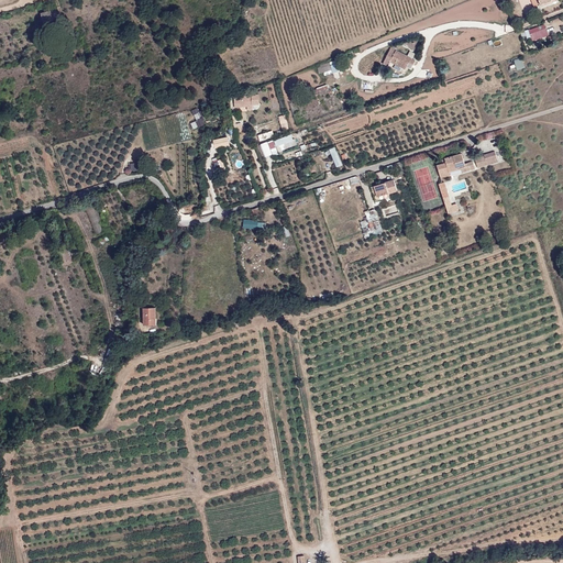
[(41,13),(44,22),(53,20),(53,19),(51,10),(45,12),(41,13)]
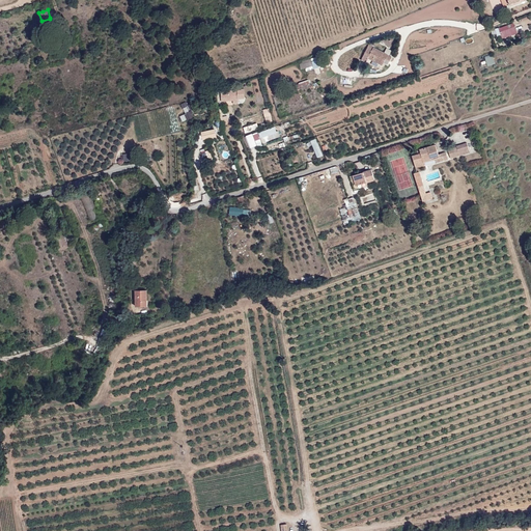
[(498,38),(518,34),(516,24),(496,27),(498,38)]
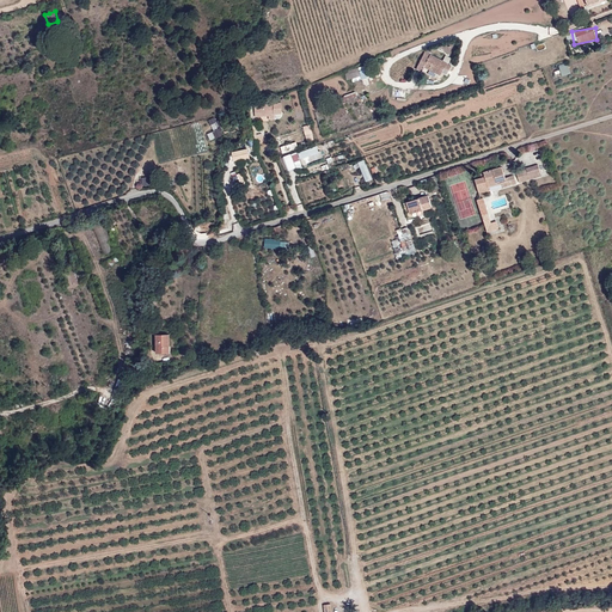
[(424,67),(441,75),(445,68),(450,71),(452,66),(446,63),(447,62),(430,54),(429,57),(423,54),(416,69),(422,72),(424,67)]
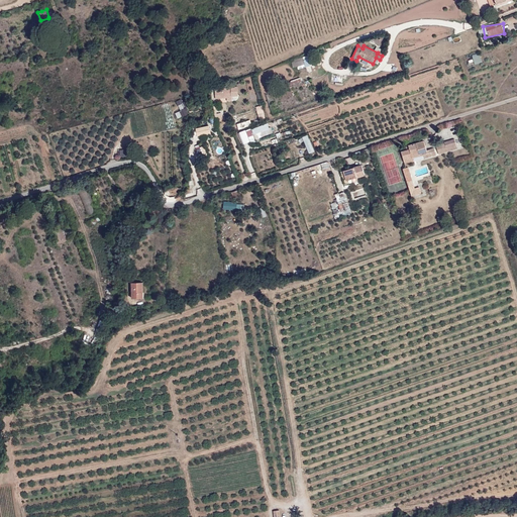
[(483,62),(481,54),(475,56),(477,64),(483,62)]
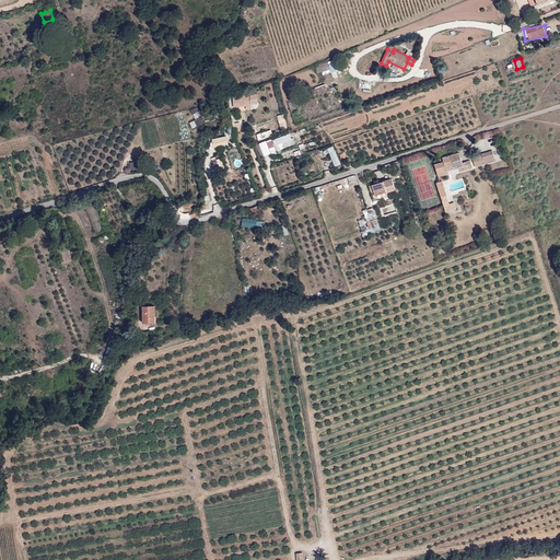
[(329,65),(328,62),(315,66),(317,73),(330,70),(330,72),(337,71),(335,63),(329,65)]
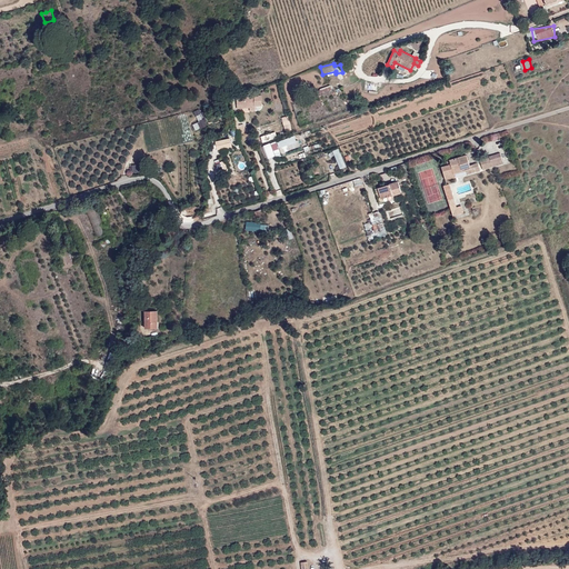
[(250,111),(253,111),(253,105),(250,105),(250,97),(237,97),(237,109),(250,108),(250,111)]
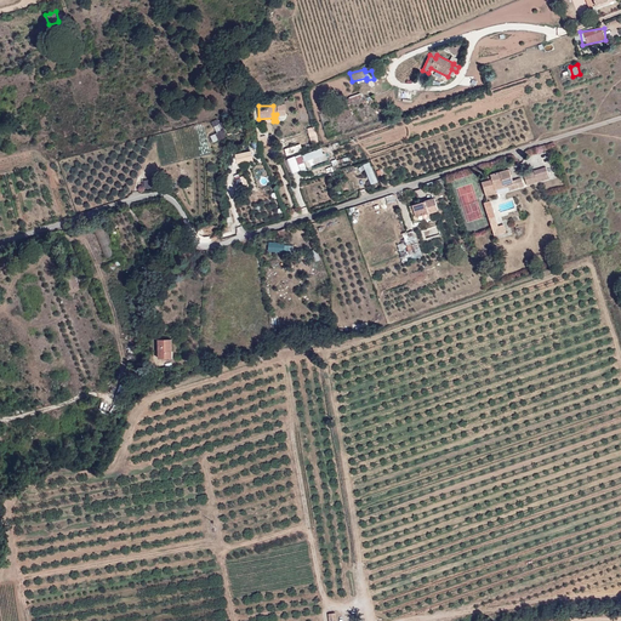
[(212,121),(217,132),(223,129),(220,119),(212,121)]
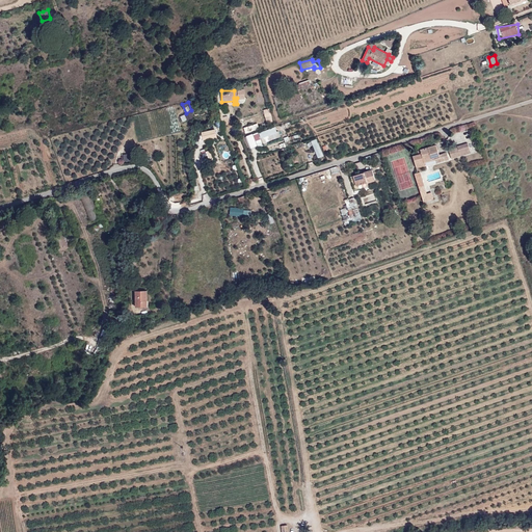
[(271,108),(264,109),(267,124),(273,122),(271,108)]
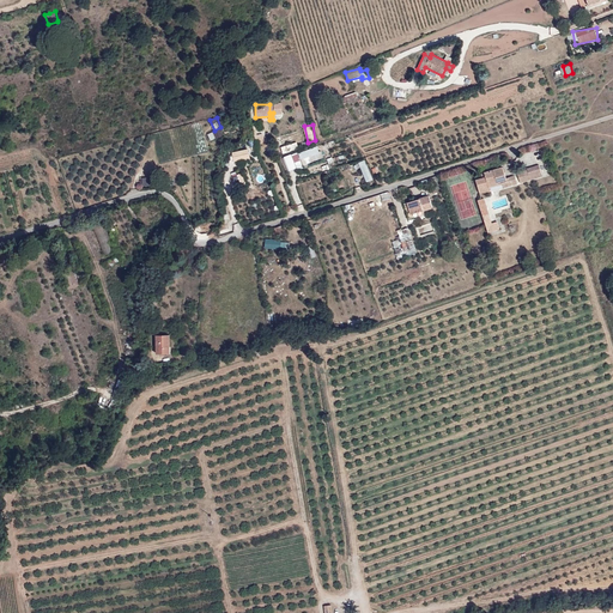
[(212,141),(224,135),(222,128),(208,133),(212,141)]
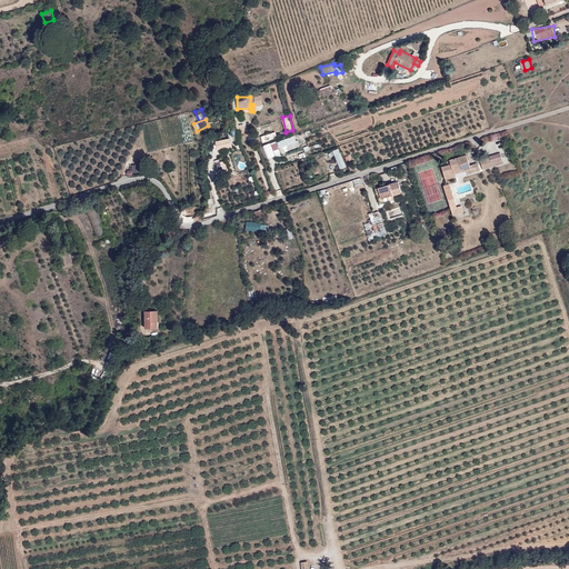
[(276,131),(261,137),(263,142),(278,138),(276,131)]
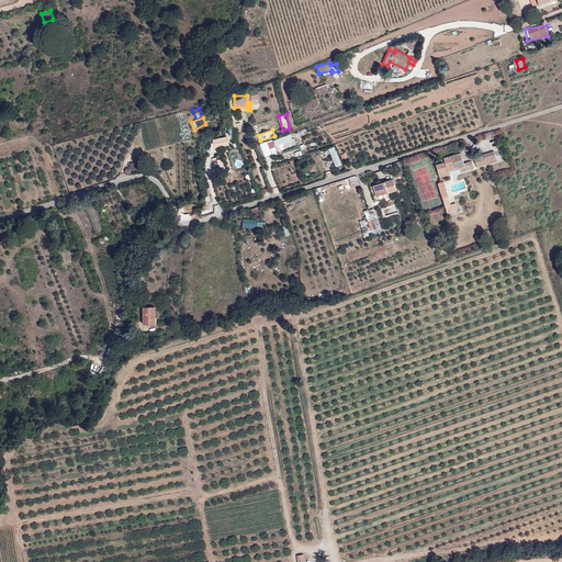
[(292,139),(291,134),(274,139),(278,150),(296,143),(295,138),(292,139)]
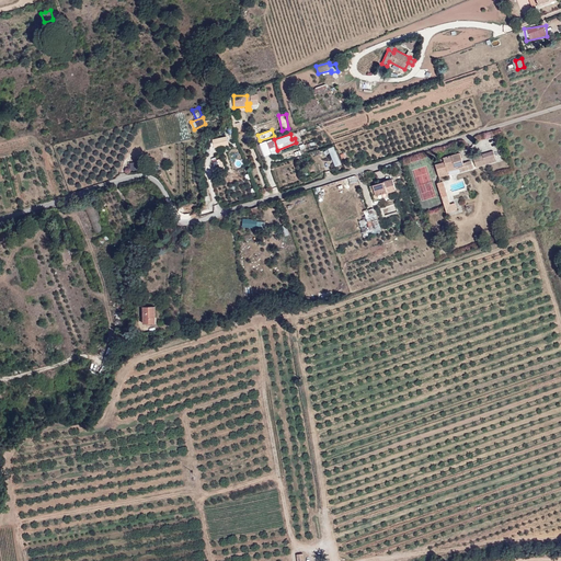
[(214,140),(215,148),(230,145),(228,136),(214,140)]
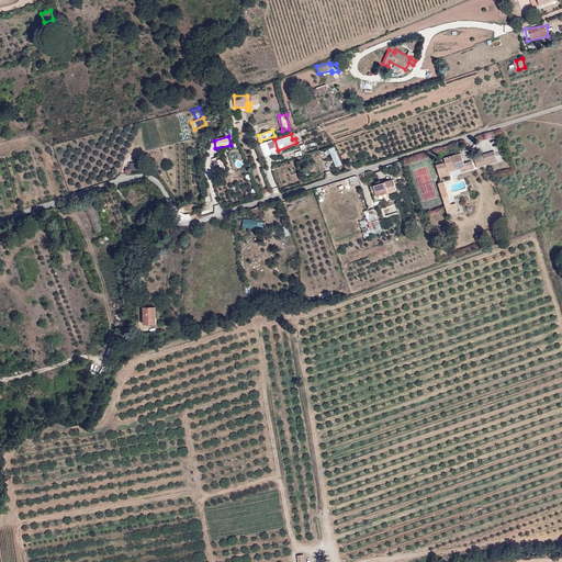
[(263,157),(272,154),(268,142),(259,145),(263,157)]
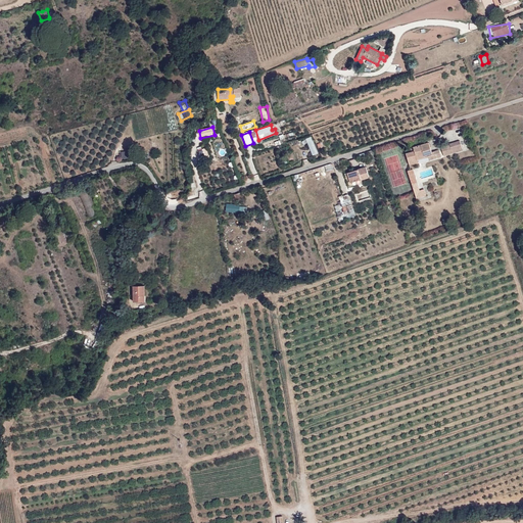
[(314,155),(320,153),(313,136),(306,139),(314,155)]
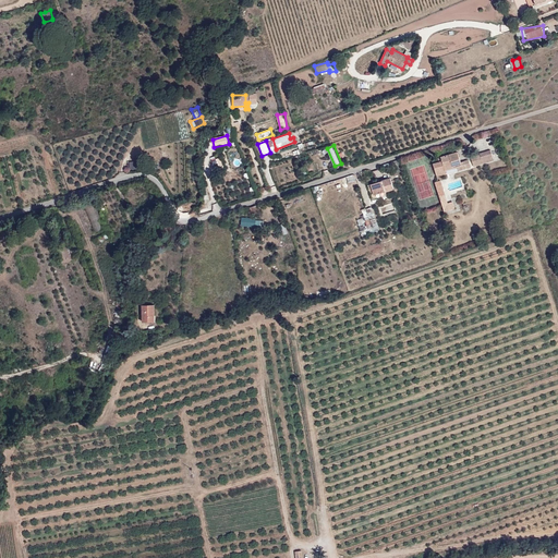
[(481,157),(471,159),(473,167),(494,160),(490,150),(480,153),(480,155),(481,157)]
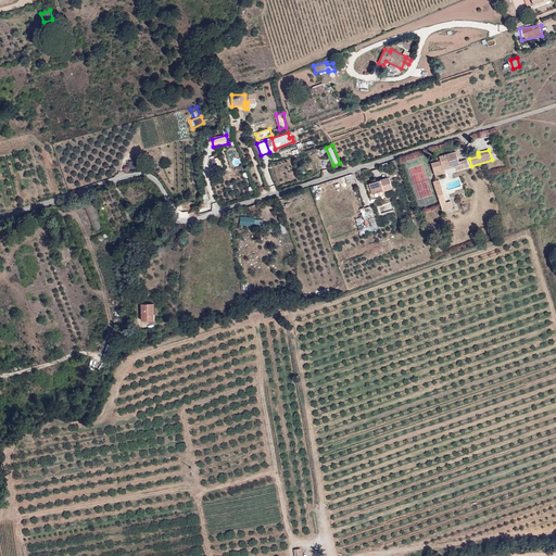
[(456,171),(469,167),(467,160),(459,162),(456,152),(437,156),(439,161),(431,163),(434,175),(445,172),(444,169),(455,166),(456,171)]
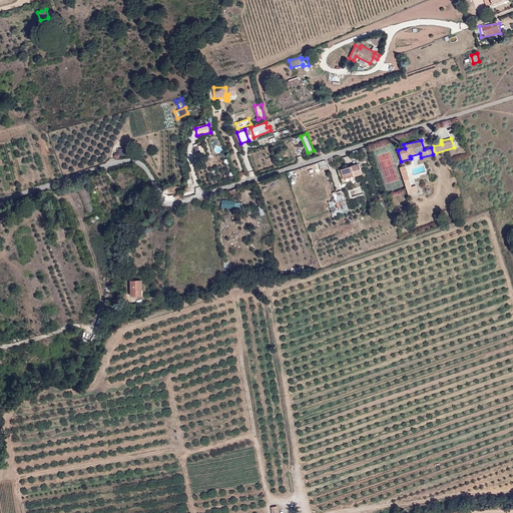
[(359,163),(341,169),(344,179),(354,176),(362,173),(359,163)]
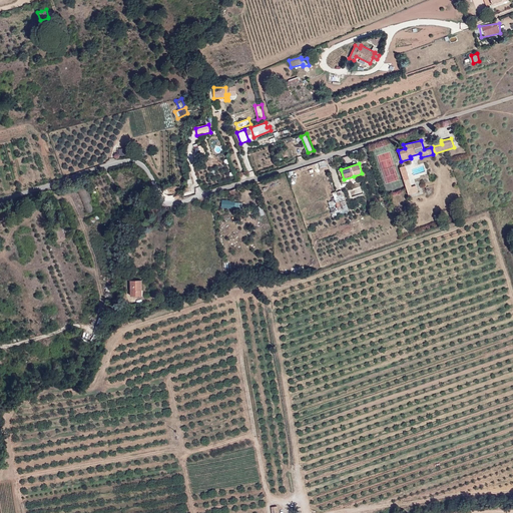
[(408,194),(414,192),(412,186),(405,165),(400,167),(407,188),(408,194)]
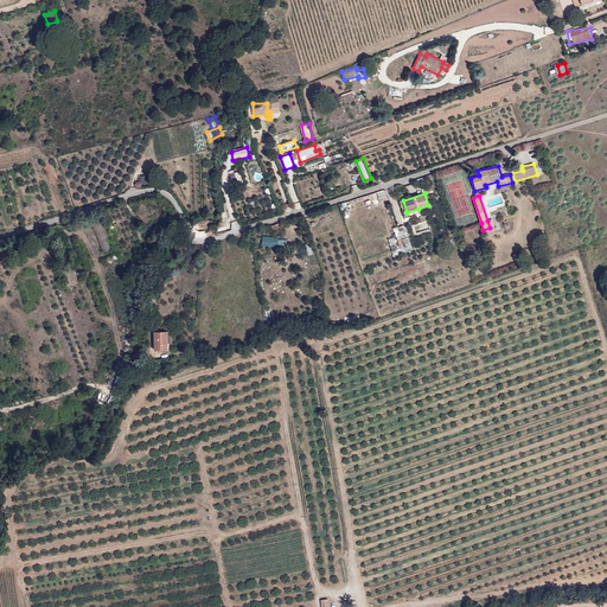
[(407,212),(403,200),(400,202),(404,217),(420,212),(419,209),(407,212)]
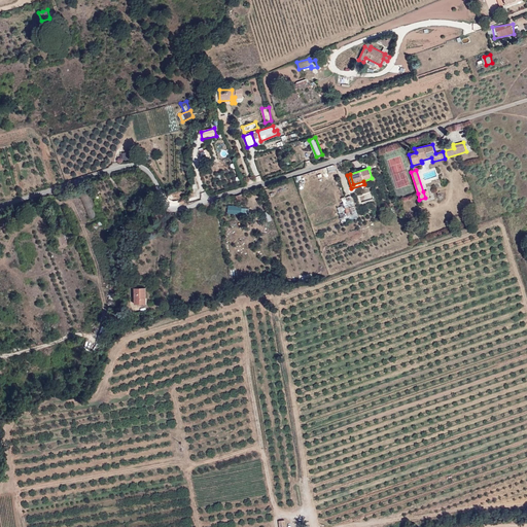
[(245,201),(242,194),(237,196),(240,203),(245,201)]
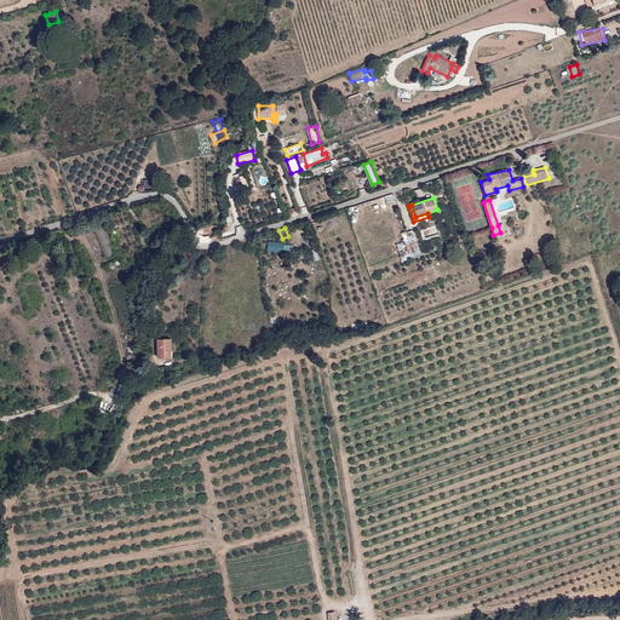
[(405,241),(405,242),(417,239),(413,230),(406,233),(408,239),(405,241)]
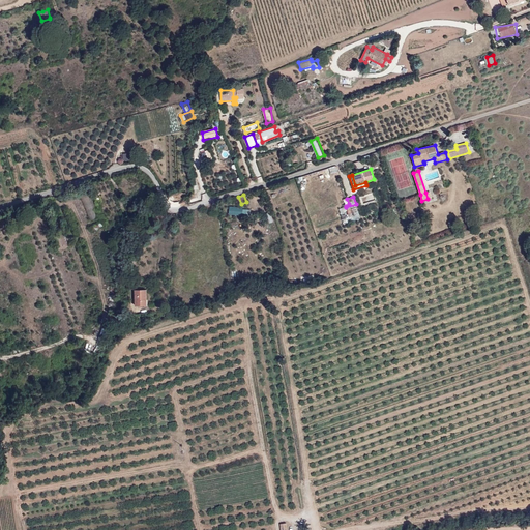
[(356,204),(346,207),(350,216),(349,217),(350,222),(361,218),(359,213),(359,214),(356,204)]
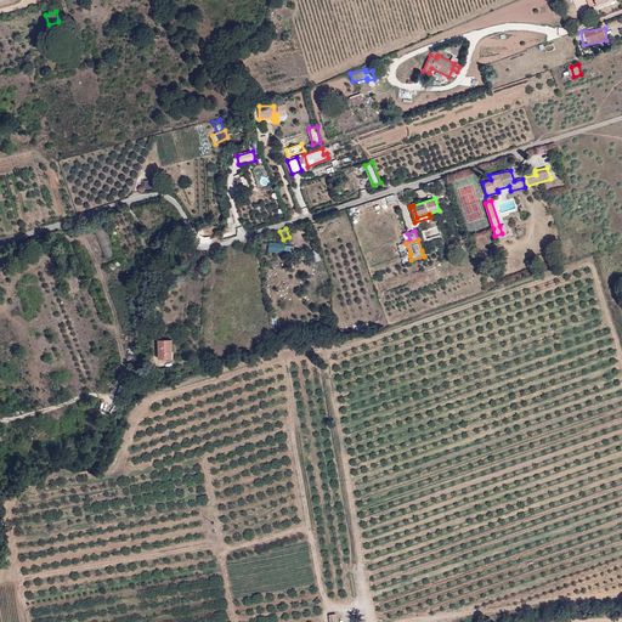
[(270,252),(284,253),(284,243),(270,242),(270,252)]
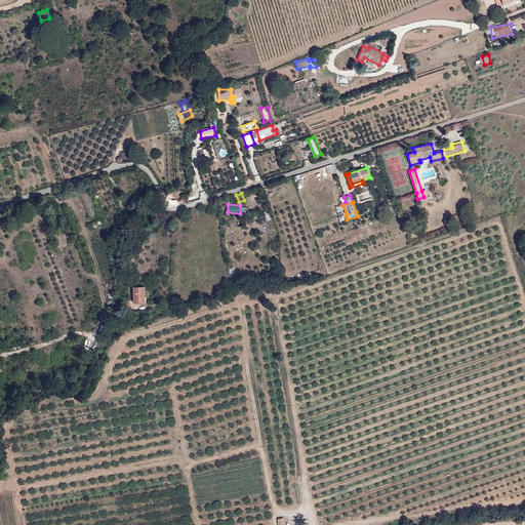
[(57,248),(68,244),(64,231),(62,232),(61,229),(52,232),(57,248)]
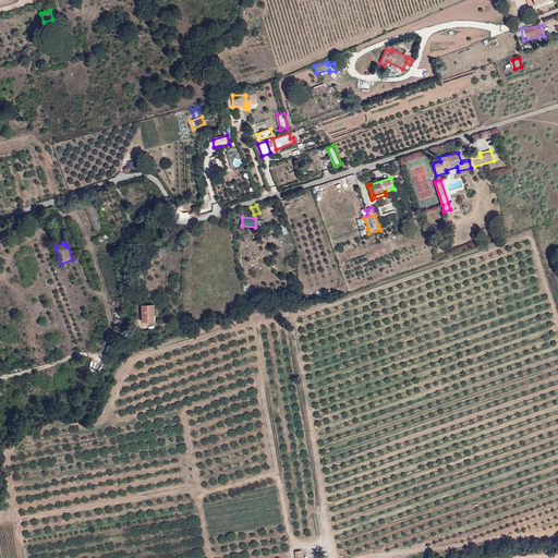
[(146,322),(154,322),(153,317),(155,316),(154,304),(142,305),(143,320),(146,319),(146,322)]
